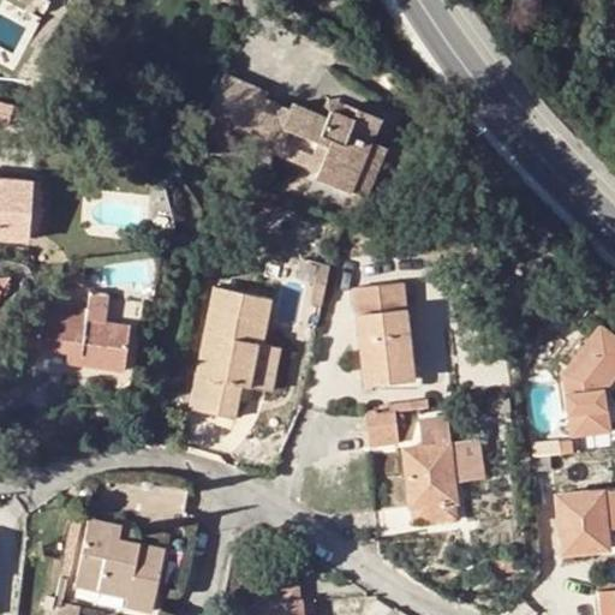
[(328,99),(322,113),(338,119),(344,103),(328,99)]
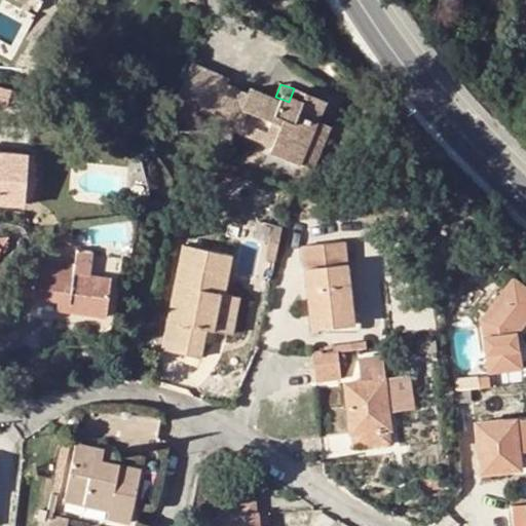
[(225,85),(205,132),(230,141),(233,132),(270,146),(268,151),(301,165),(318,121),(326,102),(294,88),(289,102),(249,87),(246,94),(225,85)]
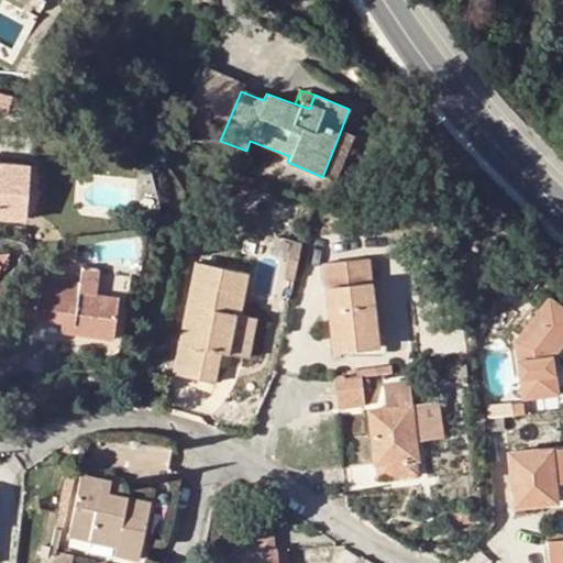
[(0,95),(0,108),(6,110),(9,98),(0,95)]
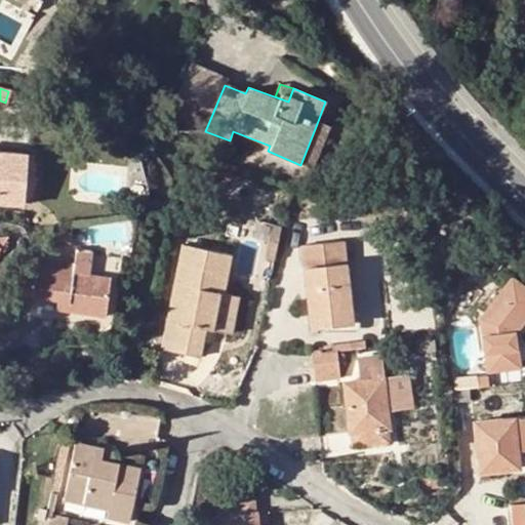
[(330,126),(318,121),(300,165),(313,169),(330,126)]
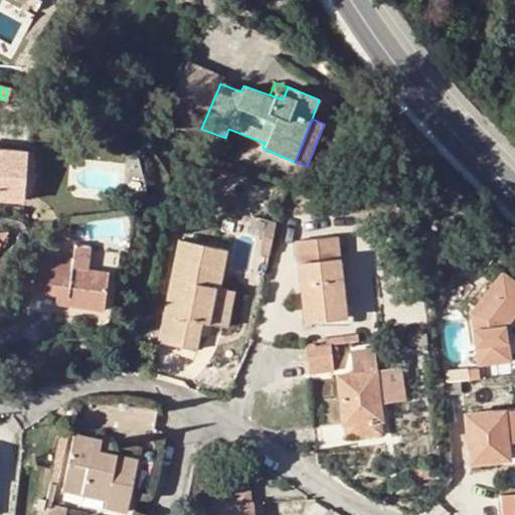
[(27,150),(0,148),(0,199),(22,201),(27,150)]
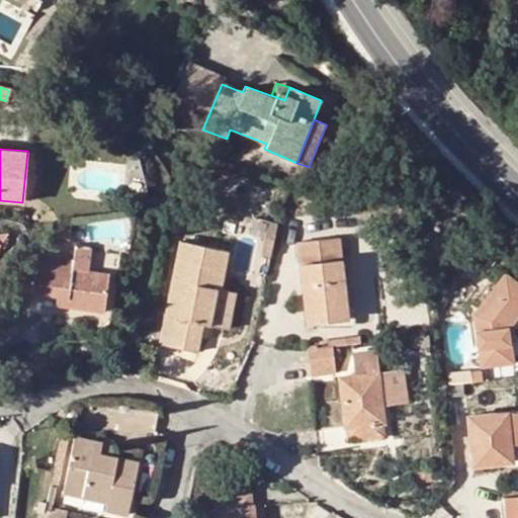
[(188,169),(176,166),(173,178),(185,181),(188,169)]
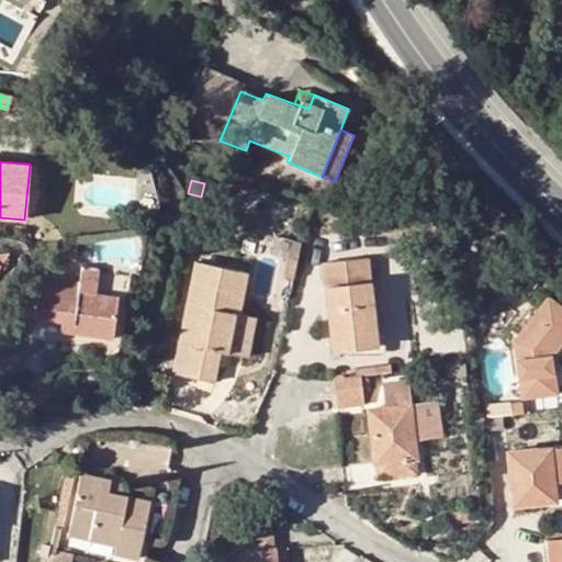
[(36,227),(27,232),(33,247),(43,243),(36,227)]
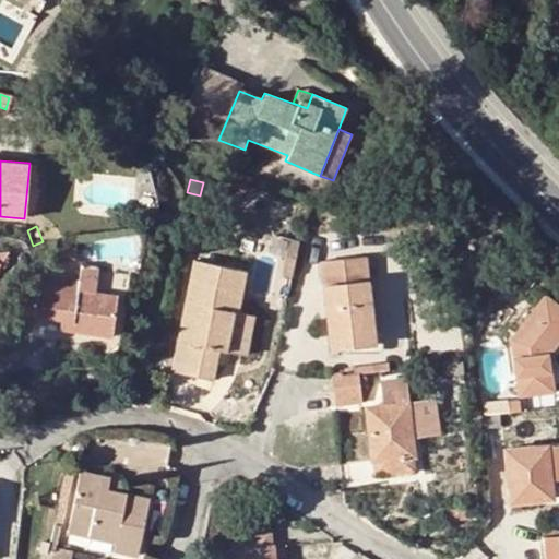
[(69,241),(61,244),(59,260),(67,261),(69,241)]
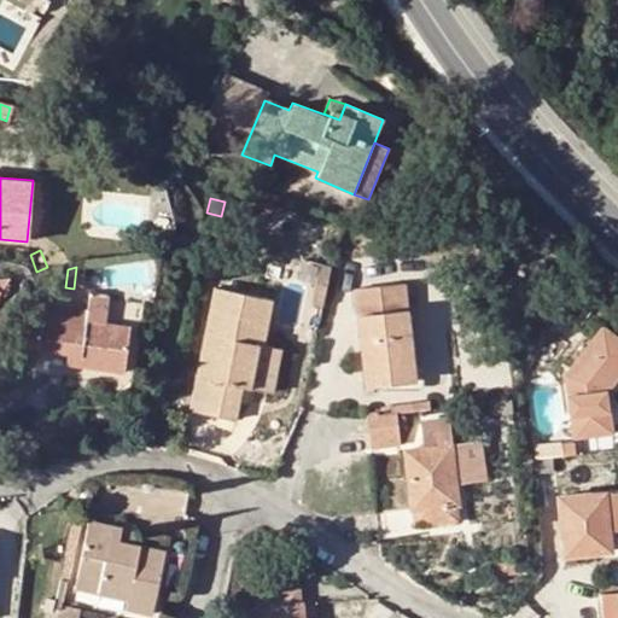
[(76,267),(74,289),(83,291),(87,267),(76,267)]
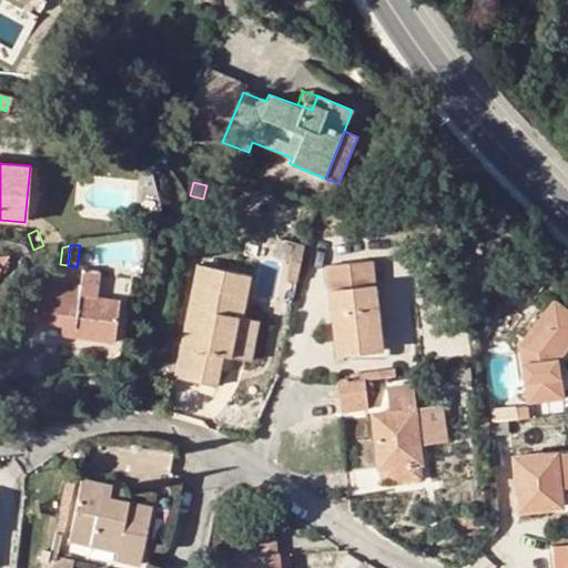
[(298,285),(307,249),(296,246),(288,282),(298,285)]
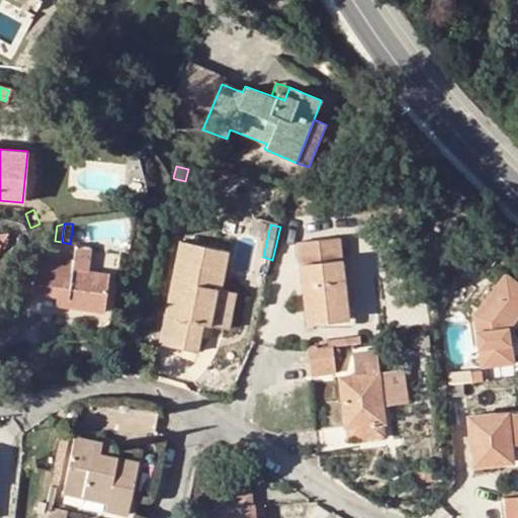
[(0,233),(0,244),(8,232),(0,233)]
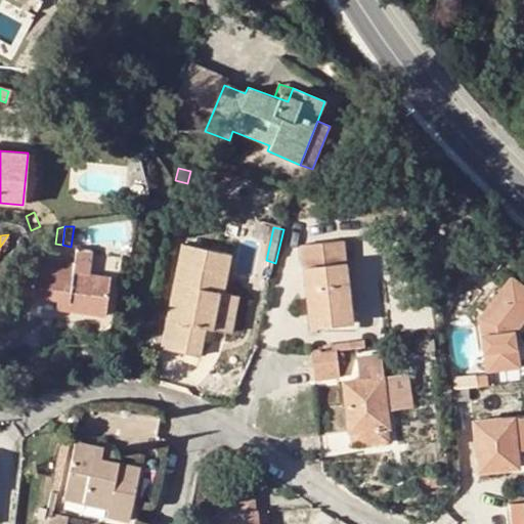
[(233,249),(184,239),(169,315),(234,328),(242,289),(226,285),(233,249)]
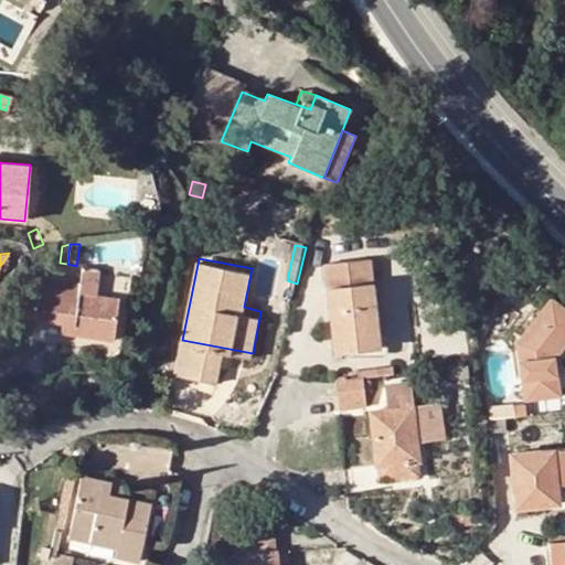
[(323,266),(326,288),(371,283),(369,260),(323,266)]
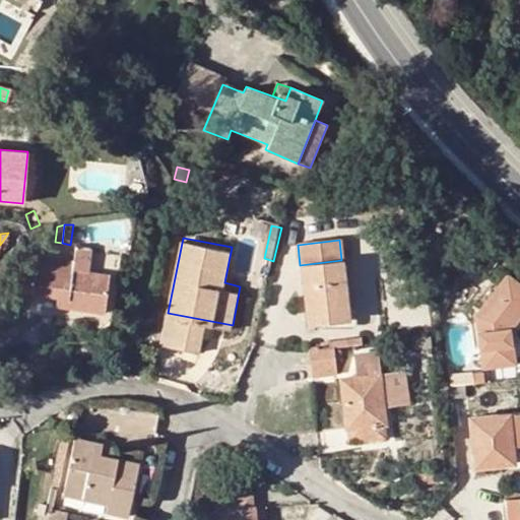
[(75,247),(74,260),(90,262),(92,249),(75,247)]
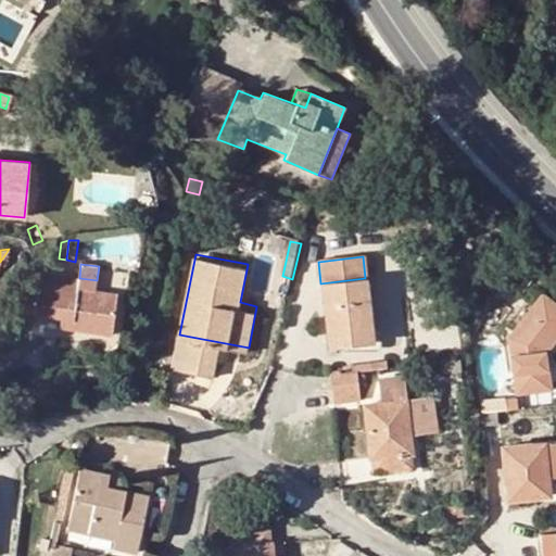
[(33,317),(59,320),(72,321),(71,330),(110,336),(116,292),(96,289),(97,280),(79,278),(23,269),(15,321),(32,325),(33,317)]
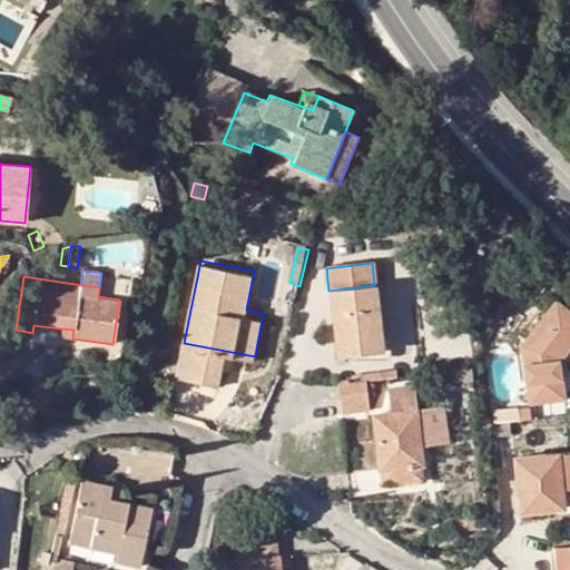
[(336,355),(374,350),(371,331),(380,330),(374,285),(328,291),(336,355)]
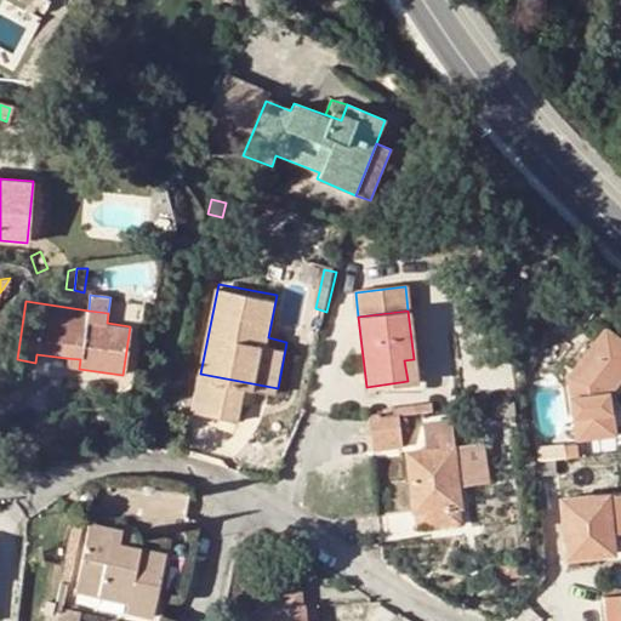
[(620,375),(620,336),(604,325),(568,375),(577,439),(617,433),(609,392),(620,375)]
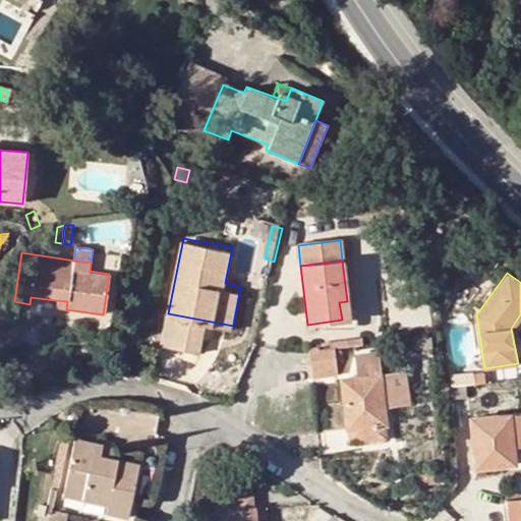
[(54,307),(66,309),(67,301),(55,300),(54,307)]
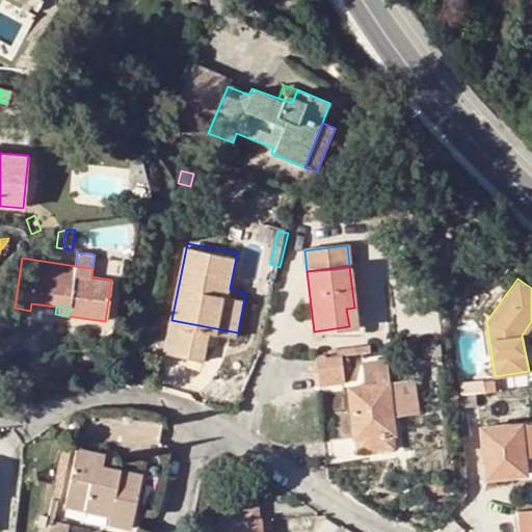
[(357,325),(354,308),(346,309),(349,326),(357,325)]
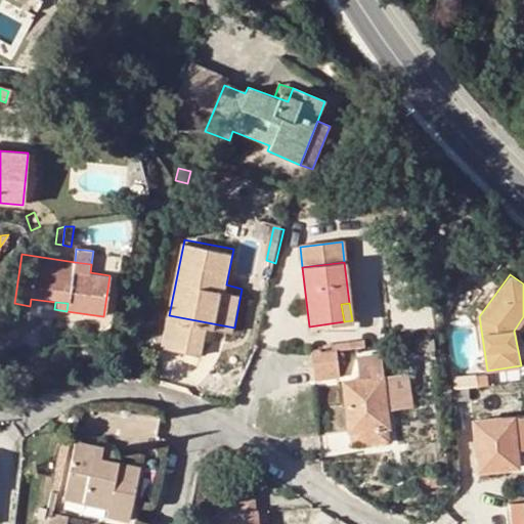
[(434,339),(421,340),(422,350),(435,348),(434,339)]
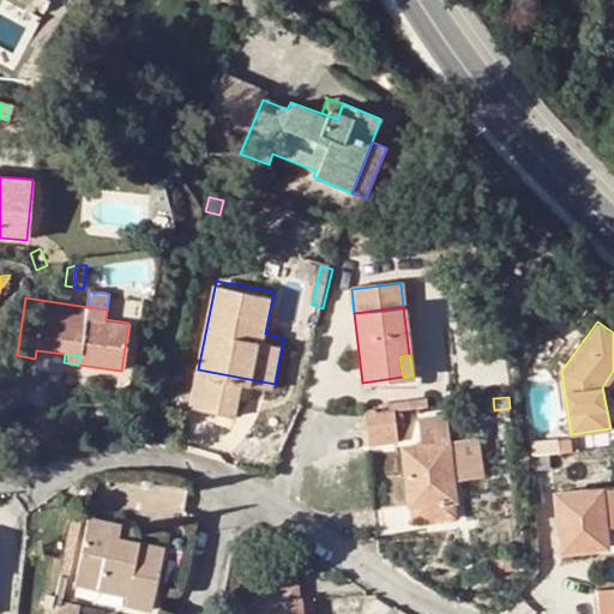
[(377,404),(378,413),(392,410),(426,407),(425,398),(377,404)]
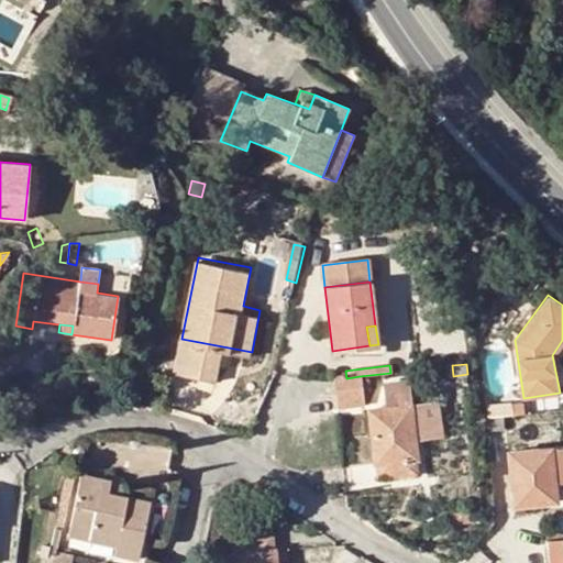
[(363,406),(360,376),(346,378),(335,379),(335,382),(338,407),(363,406)]
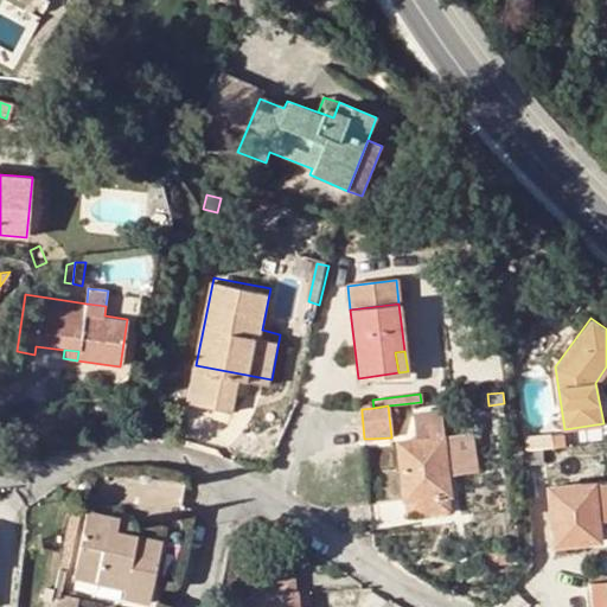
[(451,509),(447,473),(442,436),(440,410),(411,413),(415,439),(398,441),(407,515),(451,509)]
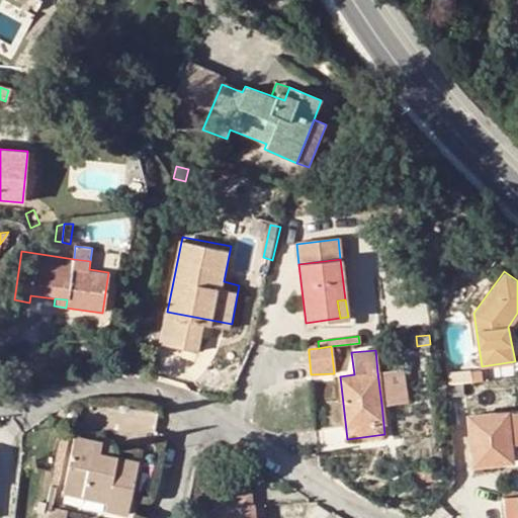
[(404,369),(377,372),(381,404),(407,402),(404,369)]
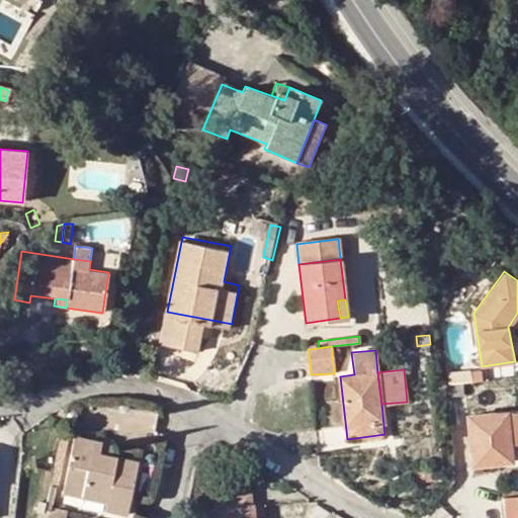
[(517,412),(467,417),(472,467),(513,462),(510,431),(517,430),(517,412)]
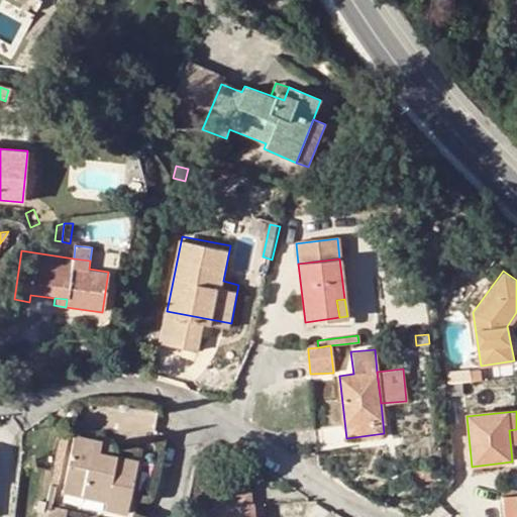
[(101,452),(103,441),(76,435),(64,490),(107,500),(105,508),(138,516),(142,498),(133,496),(140,461),(115,455),(101,452)]
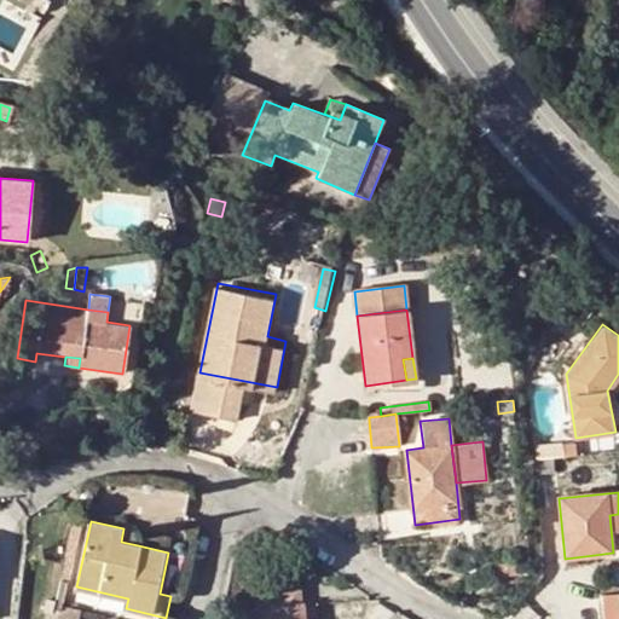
[(140,532),(123,528),(121,542),(138,545),(140,532)]
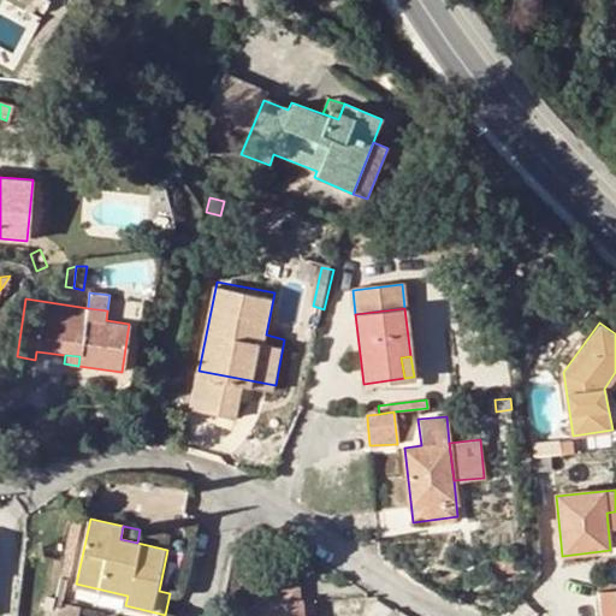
[(301,615),(301,603),(297,603),(295,560),(249,563),(252,592),(256,591),(256,606),(254,606),(254,615),(301,615)]
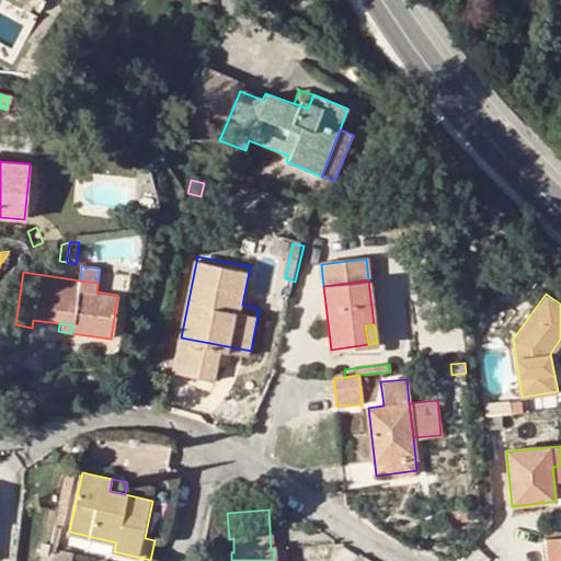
[(468,511),(449,513),(450,524),(469,519),(468,511)]
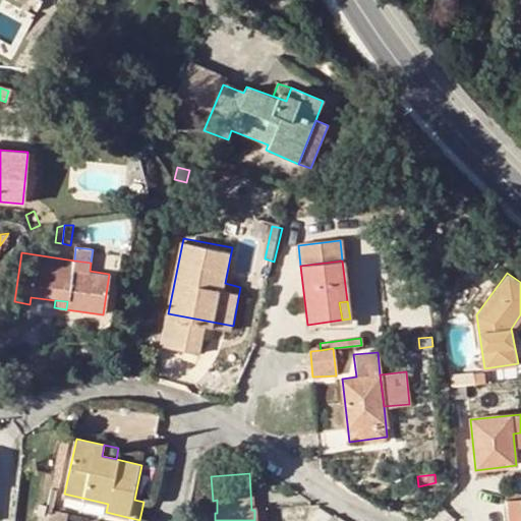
[(508,520),(520,520),(520,497),(508,497),(508,520)]
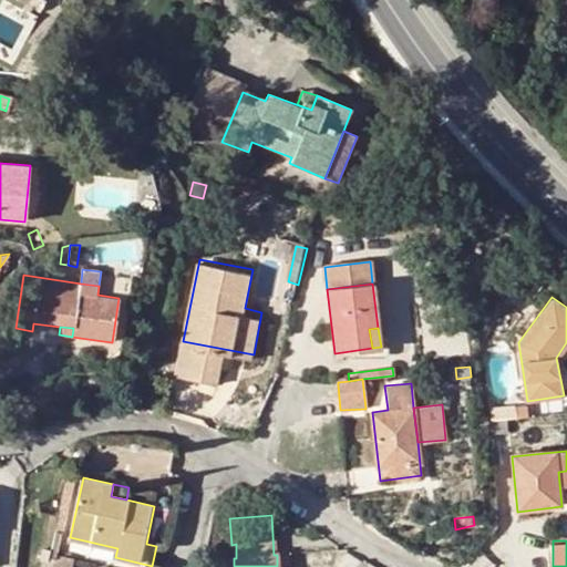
[(277,555),(277,566),(291,566),(290,554),(277,555)]
